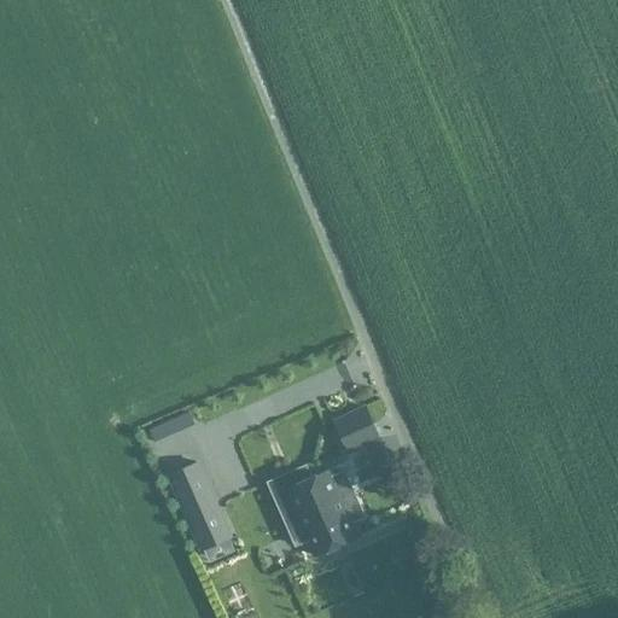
[(363,406),(333,420),(343,442),(373,427),(363,406)]
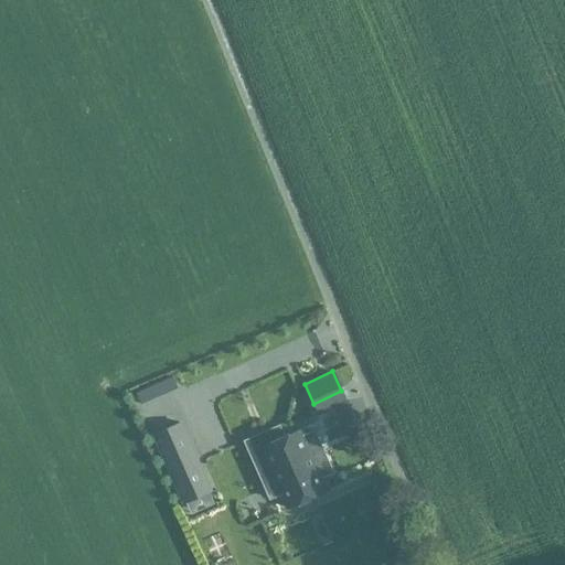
[(141,403),(179,387),(173,376),(137,392),(141,403)]
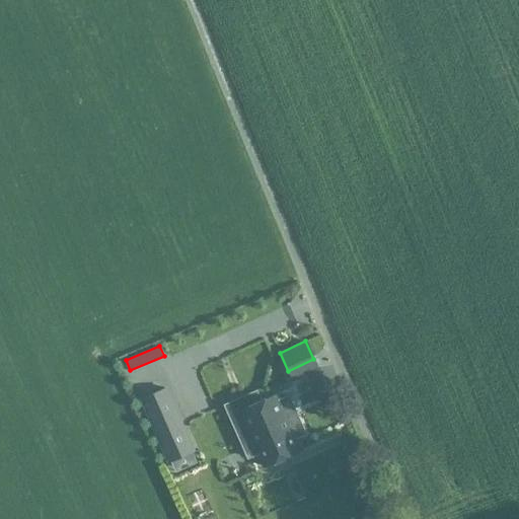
[(194,452),(166,388),(142,399),(169,462),(194,452)]
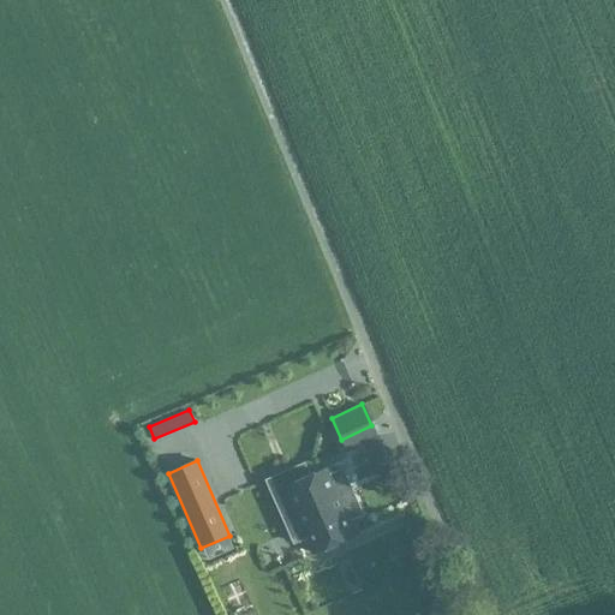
[(304,465),(267,482),(285,523),(297,518),(314,553),(356,533),(350,519),(362,513),(342,470),(330,475),(327,467),(309,476),(304,465)]
